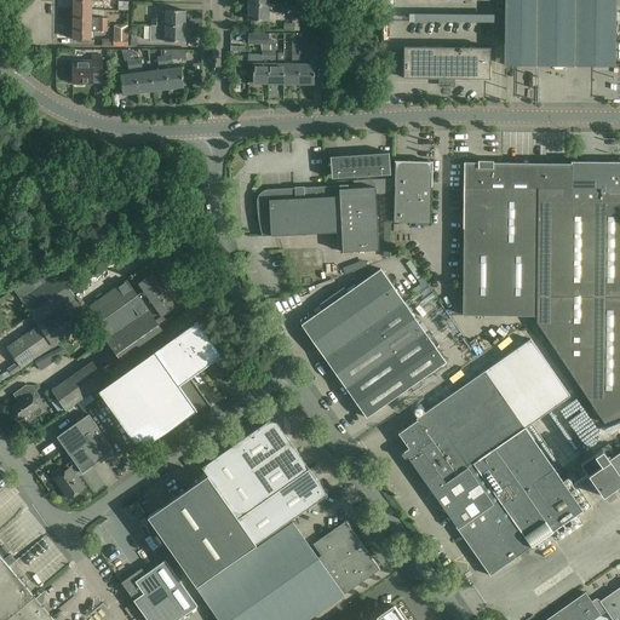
[(506,0),(506,65),(614,67),(614,0),(506,0)]
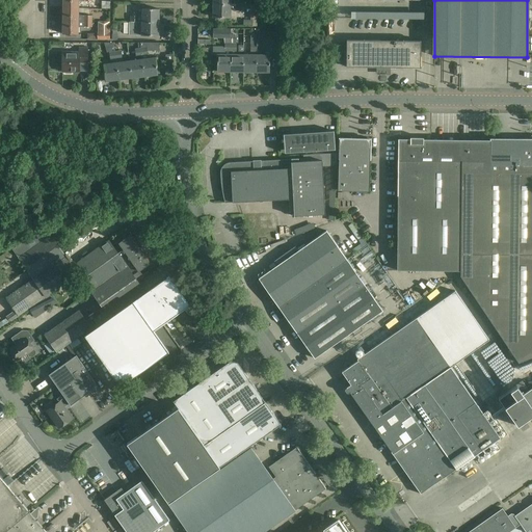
[(241,10),(241,3),(234,3),(230,3),(213,3),(213,17),(230,17),(230,10),(241,10)]
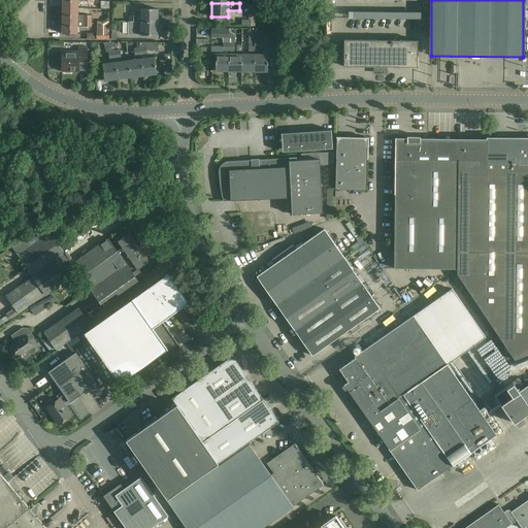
[(77,14),(77,8),(63,8),(63,21),(91,22),(91,14),(77,14)]
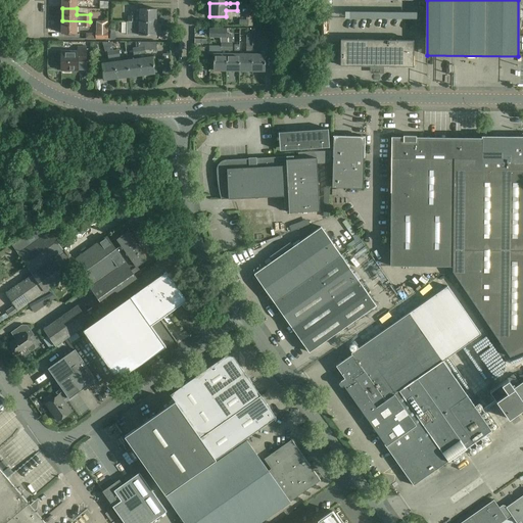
[(140,16),(135,15),(135,21),(156,21),(156,9),(140,8),(140,16)]
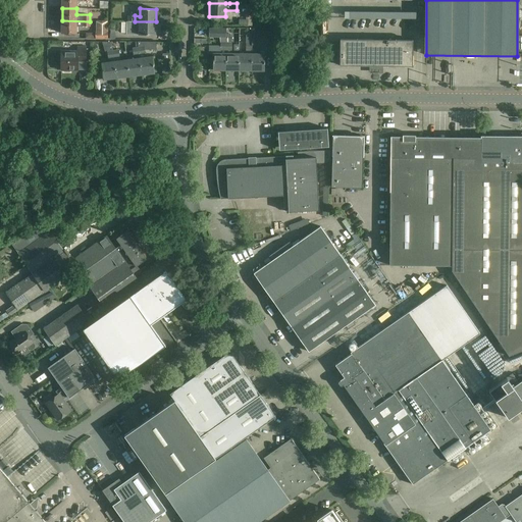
[(90,27),(90,21),(62,20),(61,34),(76,34),(76,27),(83,27),(90,27)]
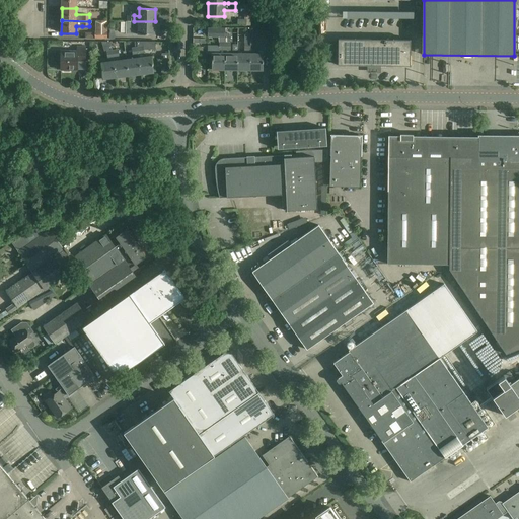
[(94,39),(107,39),(107,20),(95,21),(95,32),(94,32),(94,39)]
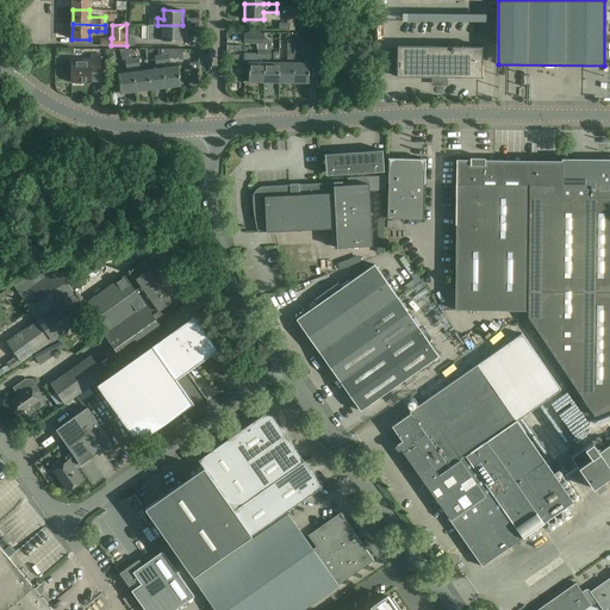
[(182,41),(182,25),(157,25),(149,25),(148,25),(148,41),(182,41)]
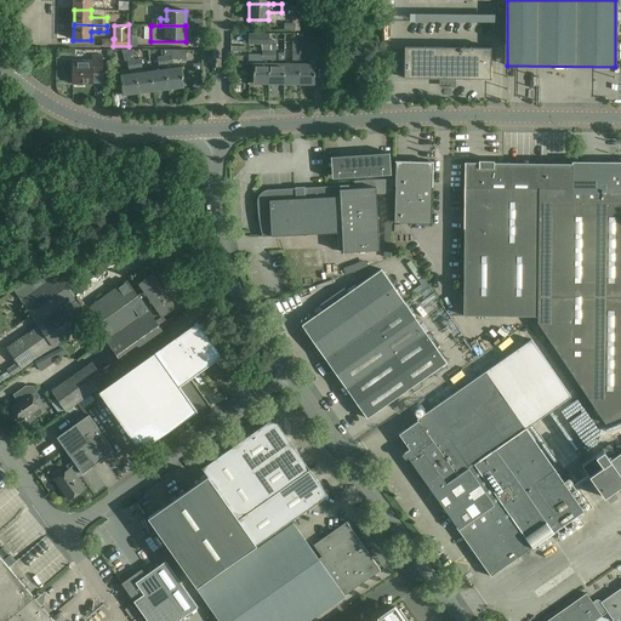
[(249,45),(268,45),(268,34),(249,34),(249,45)]
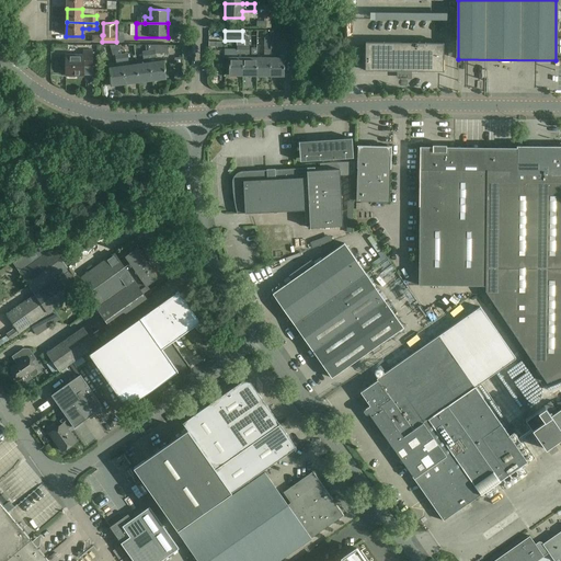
[(271,41),(271,46),(271,76),(285,76),(285,58),(276,58),(276,41),(271,41)]
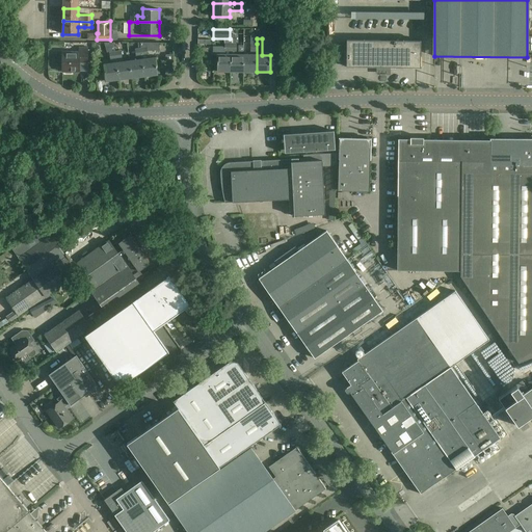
[(347,41),(346,67),(420,68),(421,42),(347,41)]
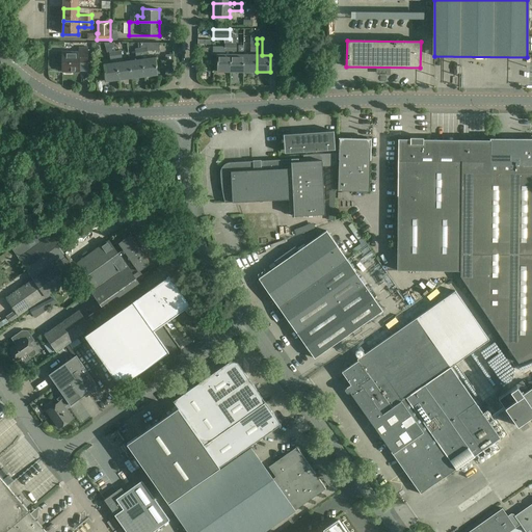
[(156,57),(148,58),(148,51),(159,51),(159,43),(140,43),(141,48),(142,55),(142,59),(144,76),(158,75),(156,57)]
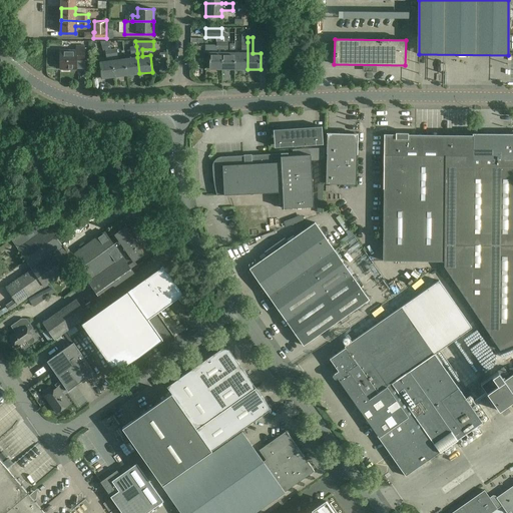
[(209,69),(222,69),(222,42),(216,42),(216,52),(209,52),(209,69)]
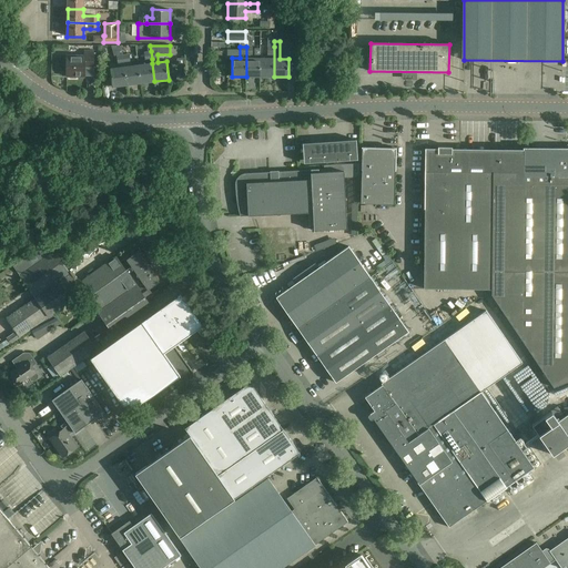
[(246,47),(246,77),(260,77),(261,58),(252,58),(252,47),(246,47)]
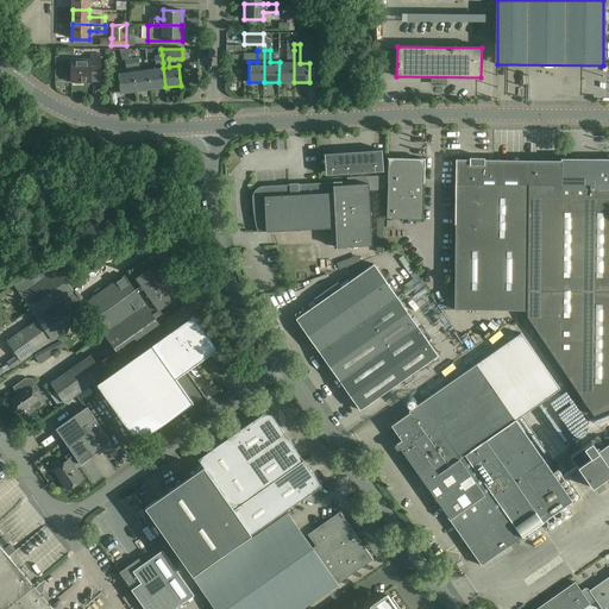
[(278,82),(294,82),(294,50),(287,50),(287,63),(280,62),(278,82)]
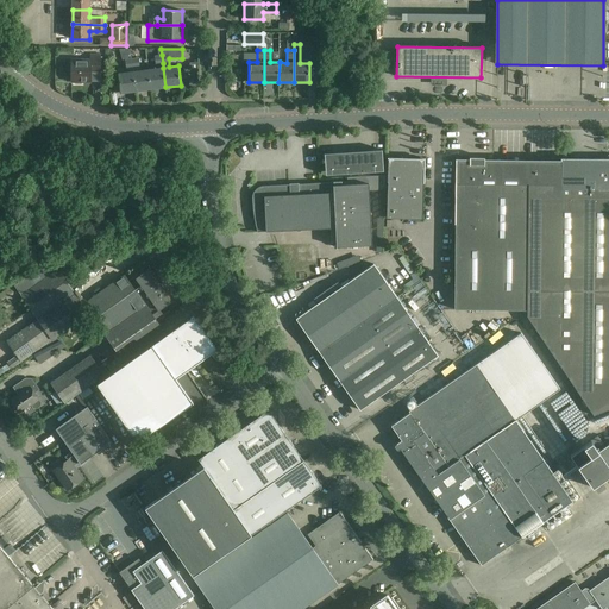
[(82,85),(82,82),(90,82),(90,71),(100,71),(100,54),(90,54),(90,60),(71,60),(71,82),(75,82),(75,85),(82,85)]
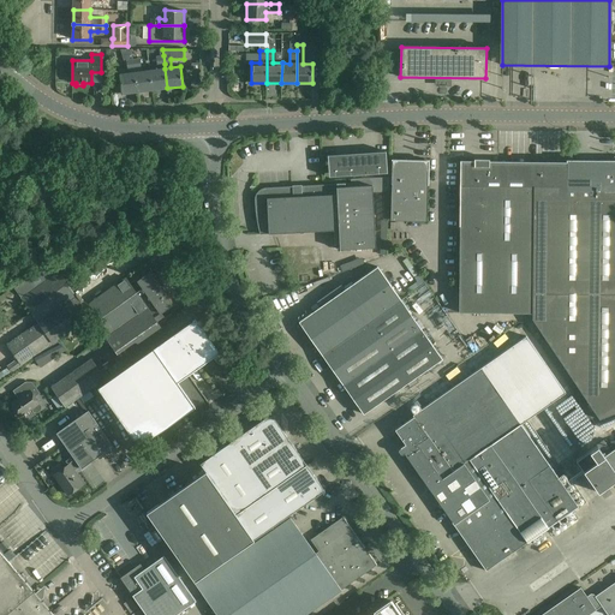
[(123,94),(137,91),(135,72),(135,69),(133,59),(126,60),(129,73),(120,75),(123,94)]
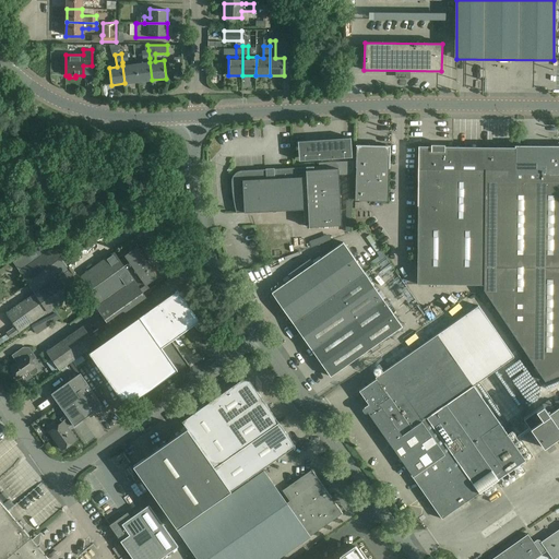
[(137,63),(139,82),(152,80),(150,62),(137,63)]
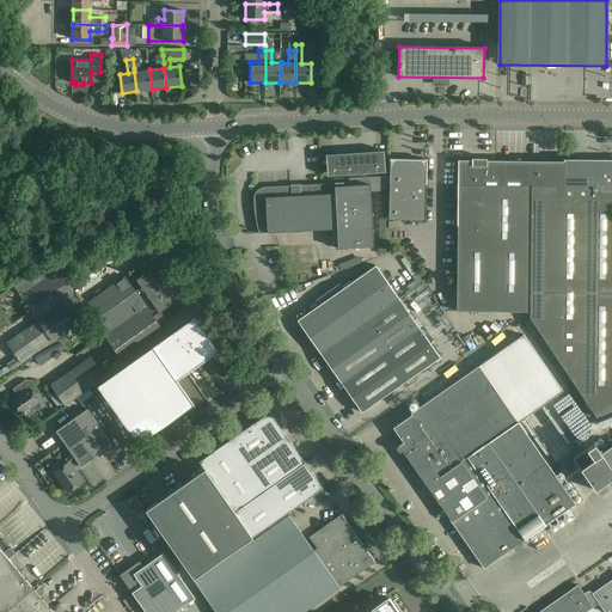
[(136,91),(152,90),(150,69),(134,72),(136,91)]
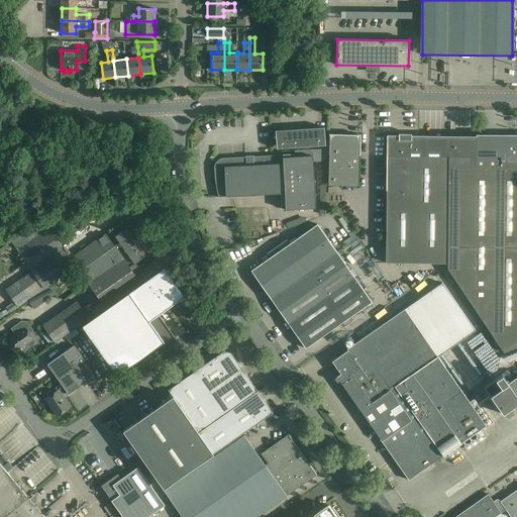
[(324,127),(275,130),(277,148),(325,145),(324,127)]
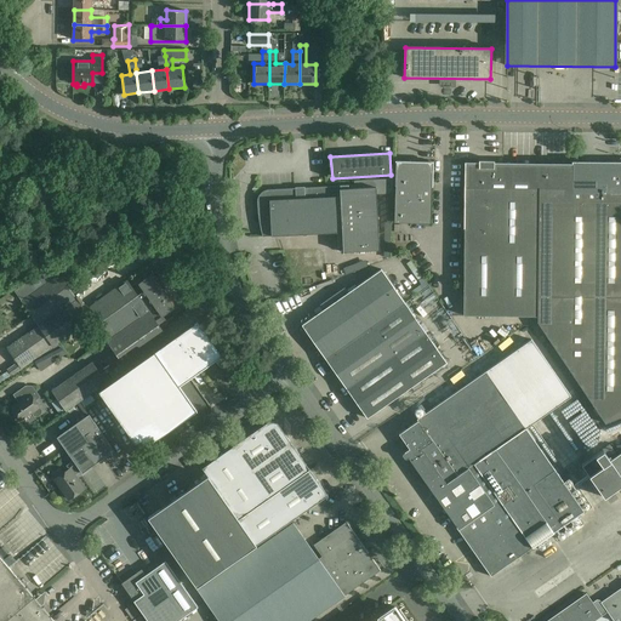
[(462,315),(528,315),(529,163),(494,163),(494,160),(479,160),(479,161),(465,161),(462,315)]
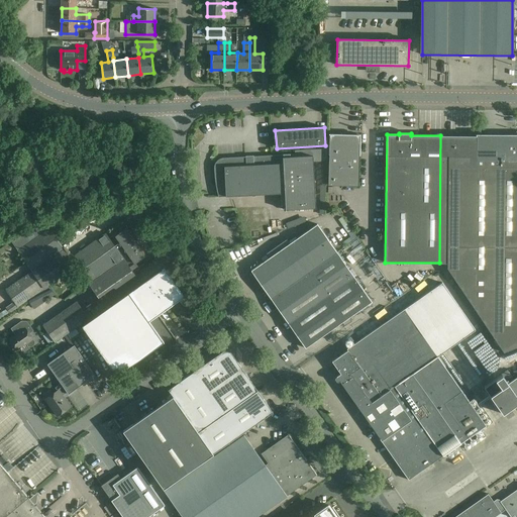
[(328,185),(358,186),(360,135),(329,134),(329,154),(328,185)]
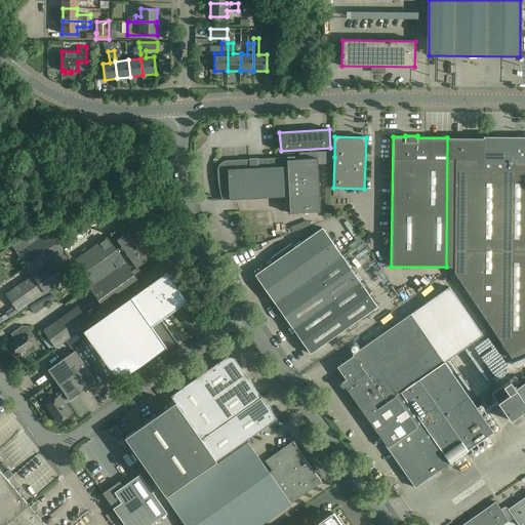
[(484,137),(447,137),(446,267),(454,268),(454,273),(512,358),(524,353),(524,136),(484,136),(484,137)]
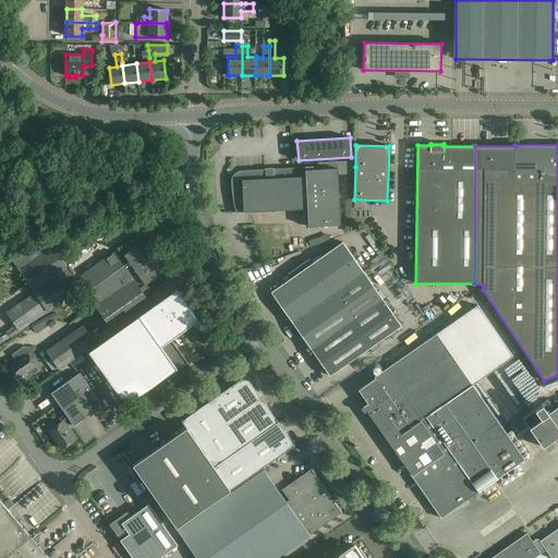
[(341,226),(339,176),(353,174),(353,160),(316,162),(316,166),(241,170),(238,171),(234,173),(232,177),(231,181),(231,186),(232,196),(233,202),(235,213),(307,209),(308,227),(341,226)]
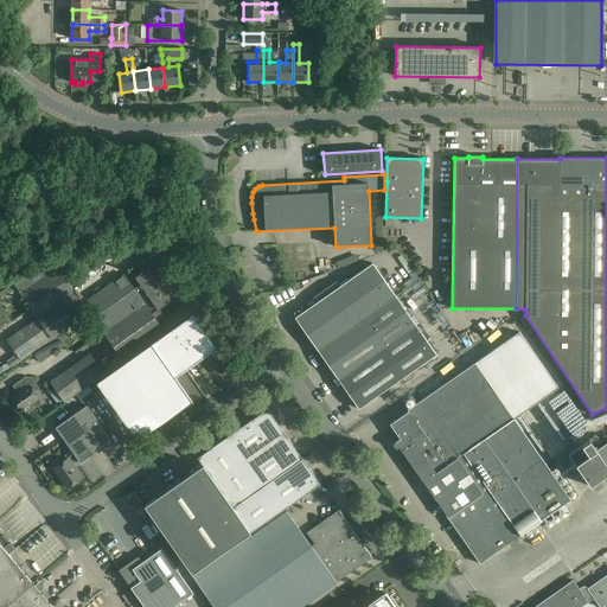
[(7,340),(17,353),(21,359),(89,312),(82,302),(55,263),(33,268),(34,270),(14,285),(37,319),(7,340)]
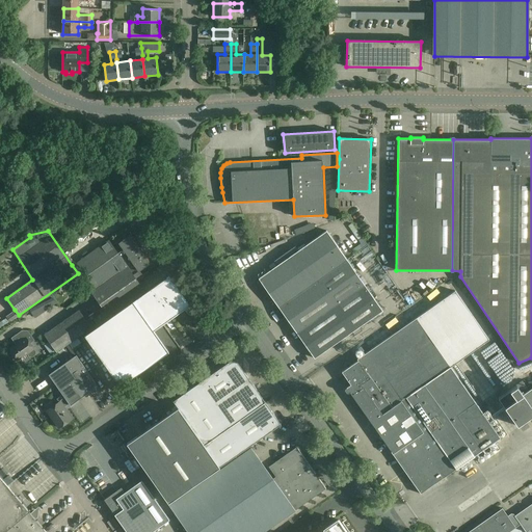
[(315,358),(382,311),(326,231),(259,277),(315,358)]
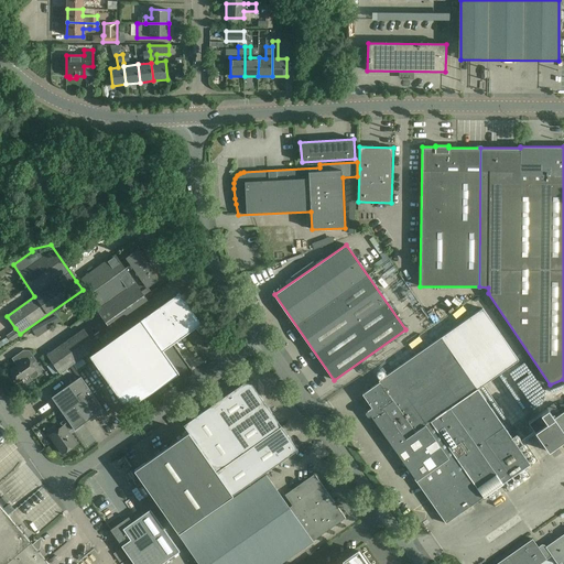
[(115,255),(86,274),(76,281),(83,290),(115,335),(152,308),(145,297),(151,293),(147,286),(160,278),(139,247),(125,257),(130,264),(125,269),(115,255)]
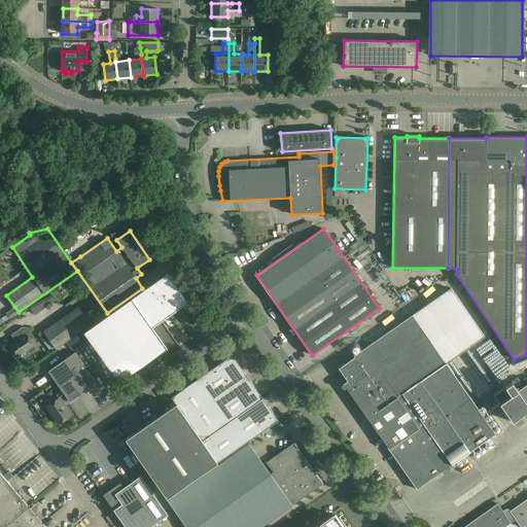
[(150,326),(186,302),(166,272),(82,331),(113,375),(127,375),(166,348),(150,326)]
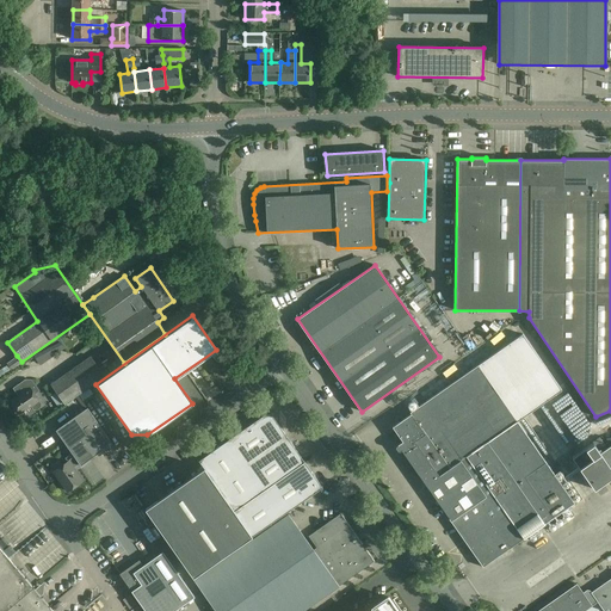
[(499,337),(503,341),(517,331),(513,326),(499,337)]
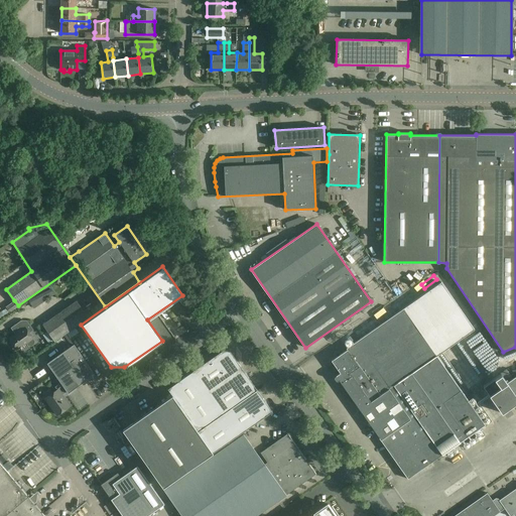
[(347,350),(332,361),(340,373),(335,377),(335,378),(337,381),(338,381),(339,380),(408,479),(430,463),(421,450),(428,445),(424,439),(429,437),(441,455),(485,425),(436,356),(474,330),(440,282),(346,348),(347,350)]
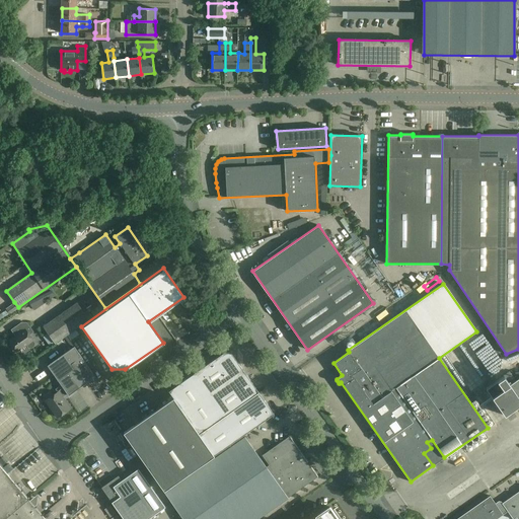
[(12,312),(18,307),(14,302),(8,307),(12,312)]
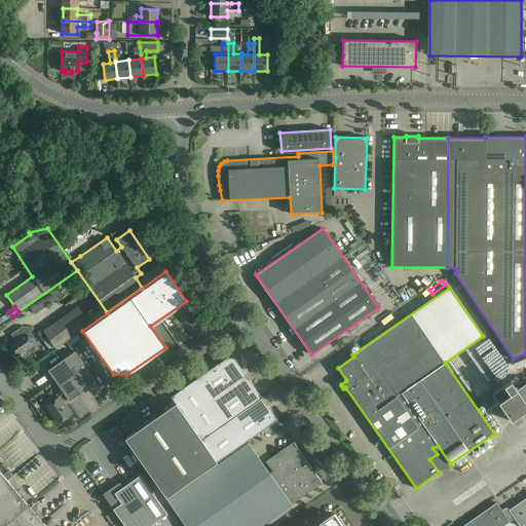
[(57,348),(90,324),(78,306),(44,331),(57,348)]
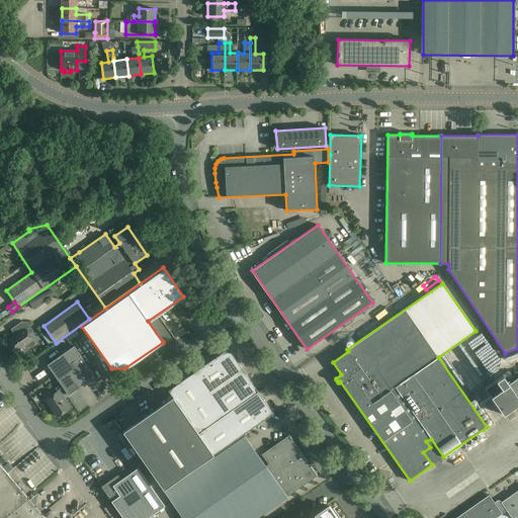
[(21,322),(11,329),(13,332),(14,331),(17,335),(9,340),(16,351),(26,344),(28,346),(31,347),(34,345),(35,342),(29,334),(33,332),(26,323),(21,322)]
